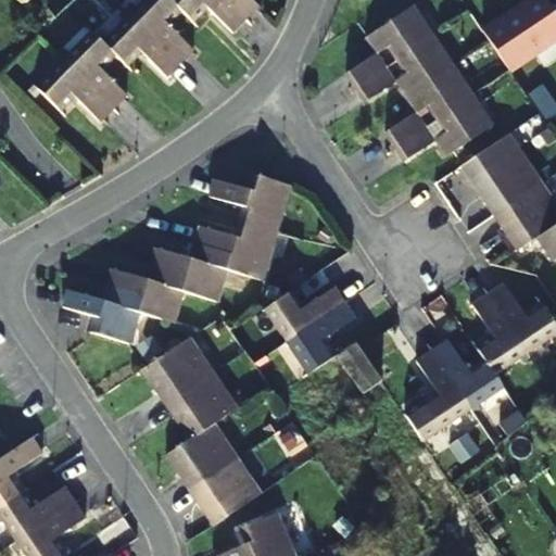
[(119,13),(126,20),(104,42),(116,54),(128,65),(141,51),(169,76),(196,49),(168,23),(182,9),(173,0),(144,0),(138,7),(131,1),(119,13)]
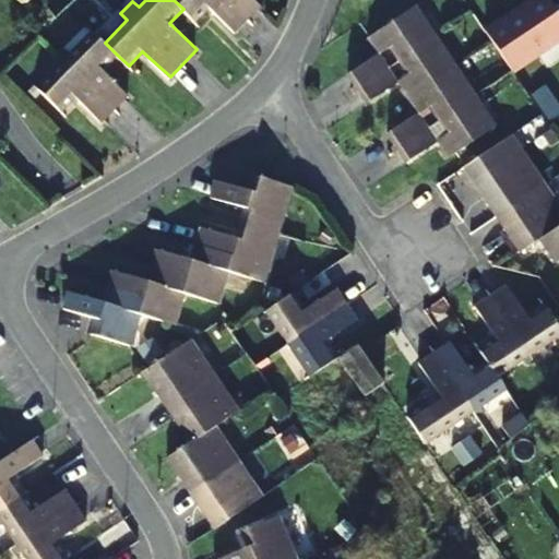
[(211,6),(238,32),(251,19),(230,0),(174,0),(183,9),(195,21),(211,6)]
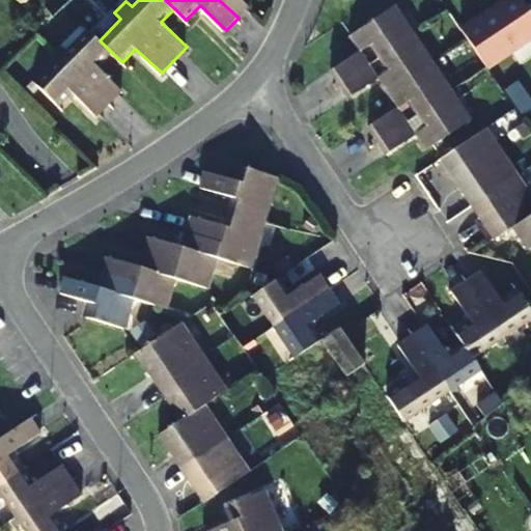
[(219,0),(239,18),(250,5),(245,0),(219,0)]
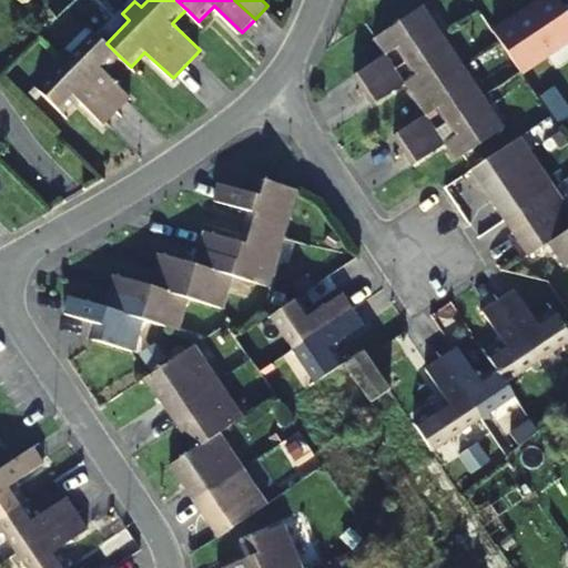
[(567,9),(560,0),(541,0),(496,31),(524,73),(540,62),(567,43),(567,9)]
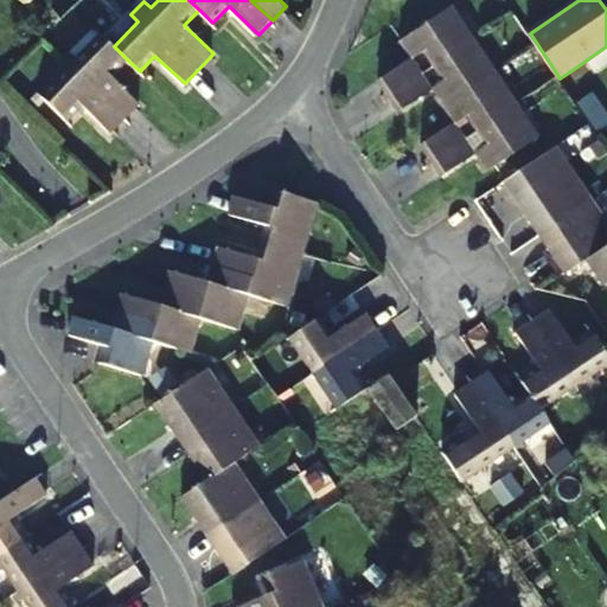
[(479,164),(486,174),(547,133),(543,126),(535,131),(500,78),(506,74),(497,58),(491,63),(457,13),(464,7),(459,1),(397,42),(404,51),(411,48),(416,55),(381,80),(401,110),(436,85),(441,93),(434,97),(448,117),(455,113),(460,121),(423,145),(445,176),(480,152),(486,159),(479,164)]
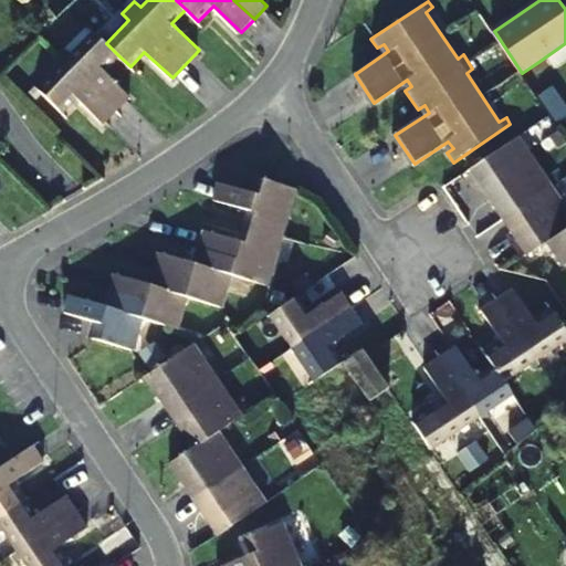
[(103,70),(118,55),(106,43),(95,32),(73,54),(66,48),(54,60),(61,67),(39,88),(62,112),(76,97),(104,124),(132,96),(103,70)]
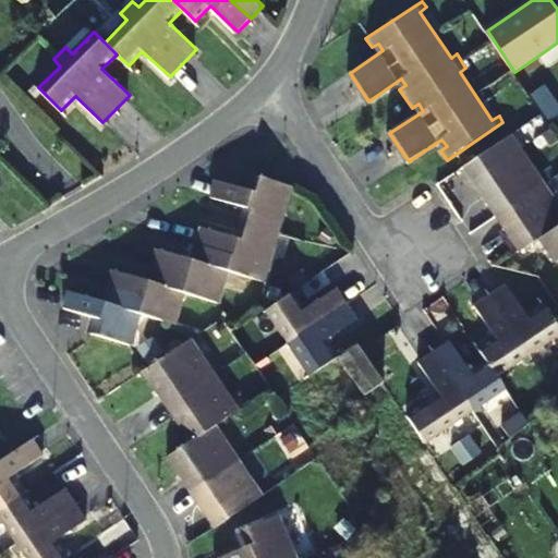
[(557,61),(557,43),(531,61),(540,74),(557,61)]
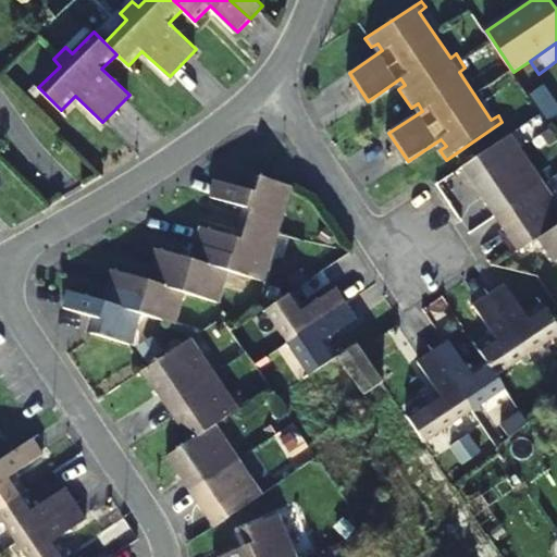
[(510,135),(465,165),(498,215),(543,184),(510,135)]
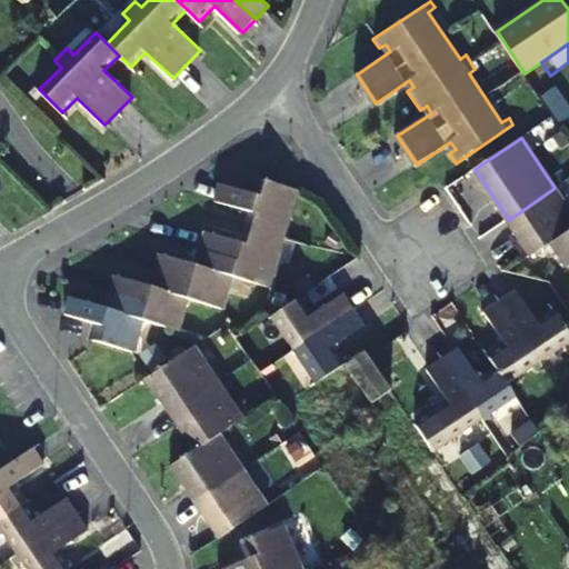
[(233,277),(270,287),(298,189),(253,177),(249,191),(222,185),(217,201),(251,211),(242,242),(207,232),(202,249),(238,260),(233,277)]
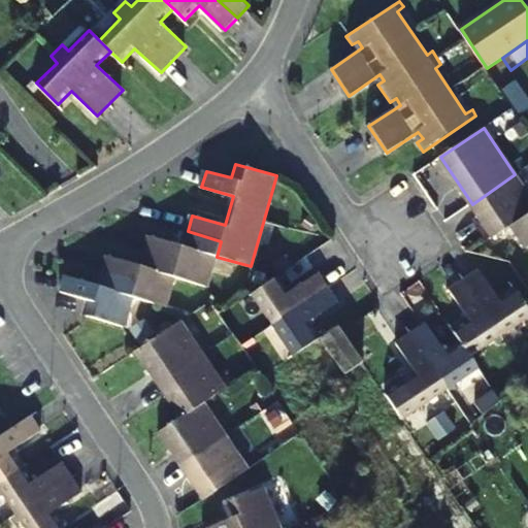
[(527,194),(515,174),(472,204),(495,238),(512,227),(527,249),(527,248),(527,194)]
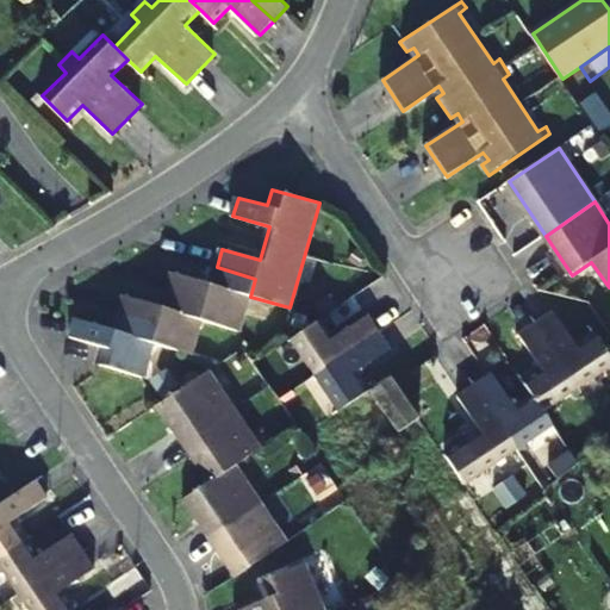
[(255,279),(217,267),(212,284),(174,273),(169,290),(207,300),(201,321),(240,330),(250,297),(255,279)]
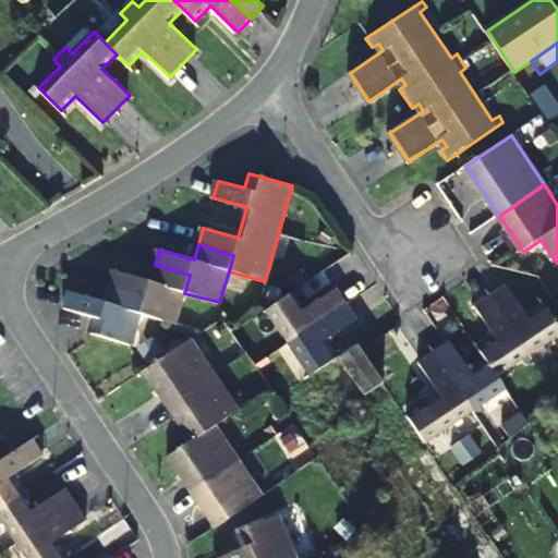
[(141,314),(176,324),(184,293),(190,275),(155,265),(149,280),(116,270),(110,288),(145,299),(141,314)]
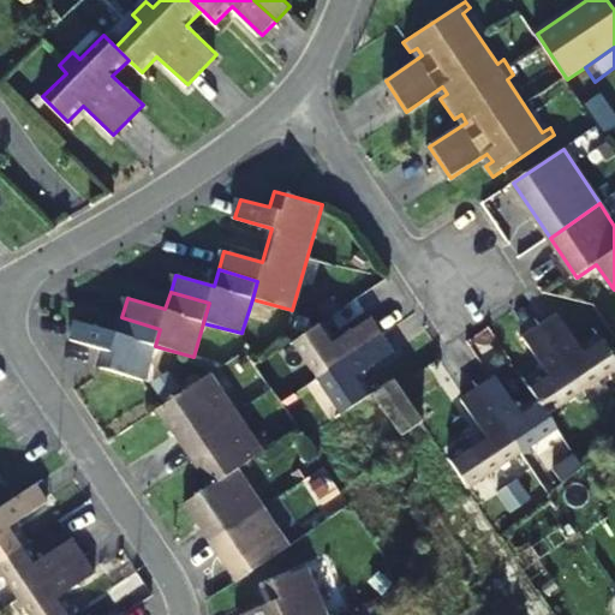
[(525,338),(547,372),(529,384),(539,400),(548,415),(575,396),(581,407),(598,395),(592,386),(614,370),(614,356),(602,335),(581,348),(560,315),(525,338)]
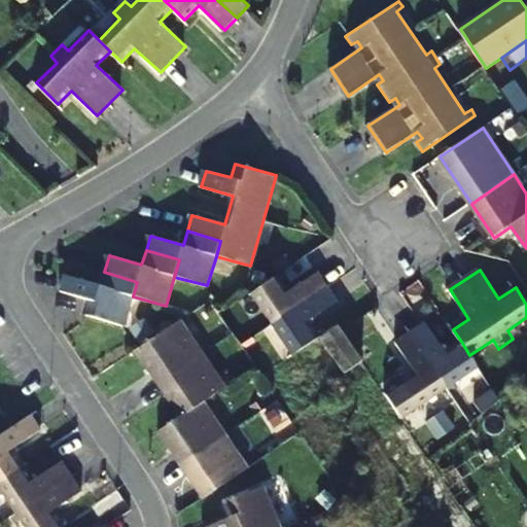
[(83,314),(125,326),(133,296),(137,282),(104,272),(100,285),(68,276),(63,292),(86,300),(83,314)]
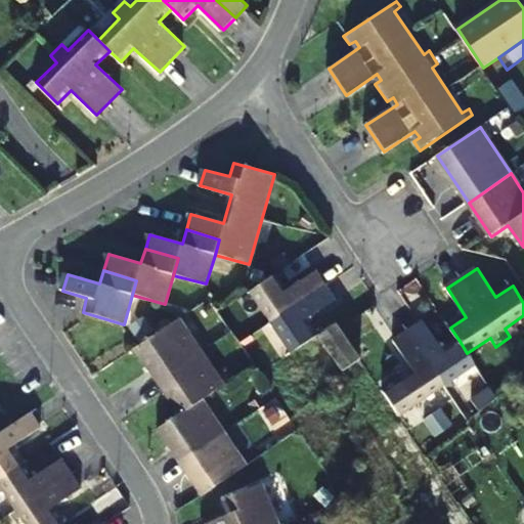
[(316,270),(287,291),(275,273),(251,290),(266,313),(259,319),(267,333),(274,328),(292,353),(308,342),(317,336),(307,320),(336,300),(316,270)]
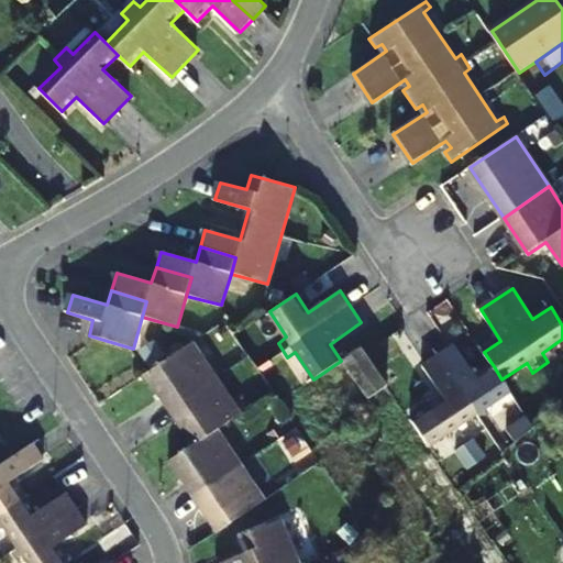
[(191,343),(146,372),(196,444),(173,461),(220,531),(265,501),(217,430),(241,414),(191,343)]
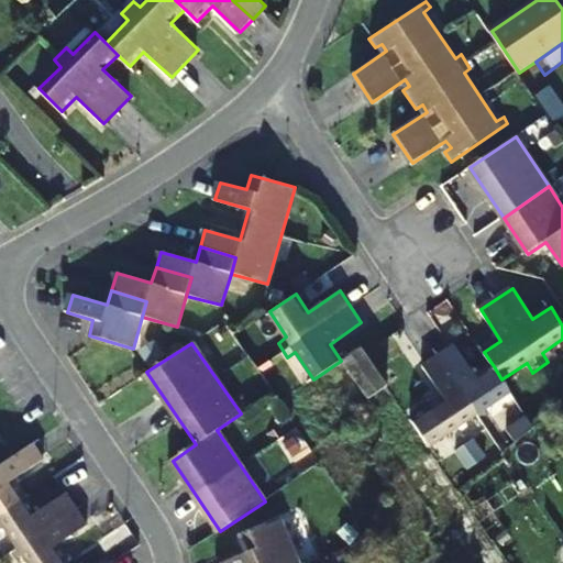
[(439,355),(483,423),(489,418),(485,409),(511,393),(501,379),(494,366),(477,377),(455,344),(439,355)]
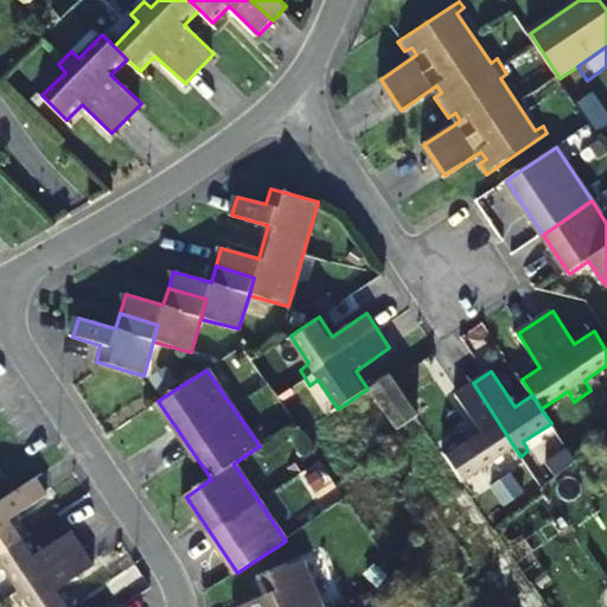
[(390,374),(371,388),(398,430),(419,416),(390,374)]
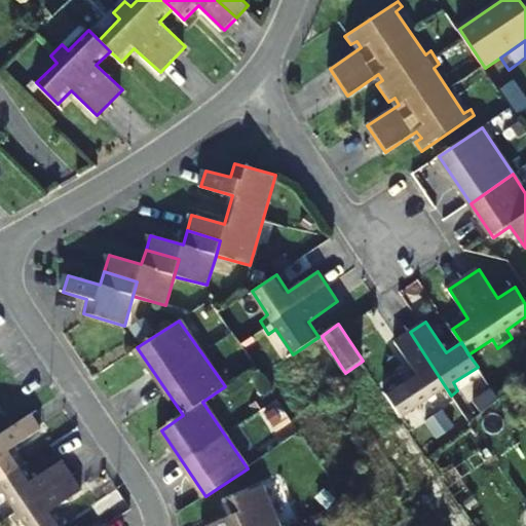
[(440,392),(445,400),(451,396),(410,332),(396,341),(415,372),(384,392),(401,417),(440,392)]
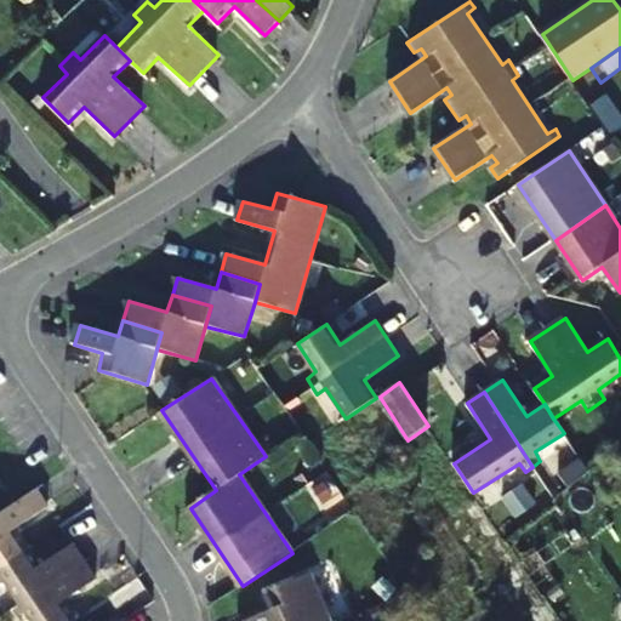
[(590,472),(581,460),(559,476),(569,489),(590,472)]
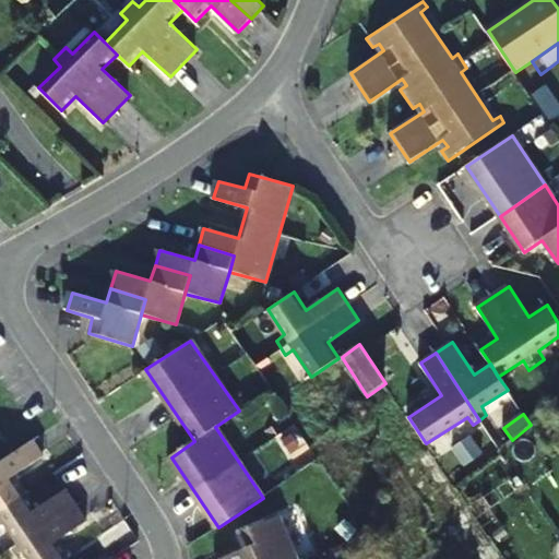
[(15,477),(45,455),(34,439),(14,453),(0,462),(0,516),(13,536),(7,542),(16,557),(24,551),(28,558),(68,558),(69,558),(59,540),(88,521),(67,489),(36,509),(15,477)]
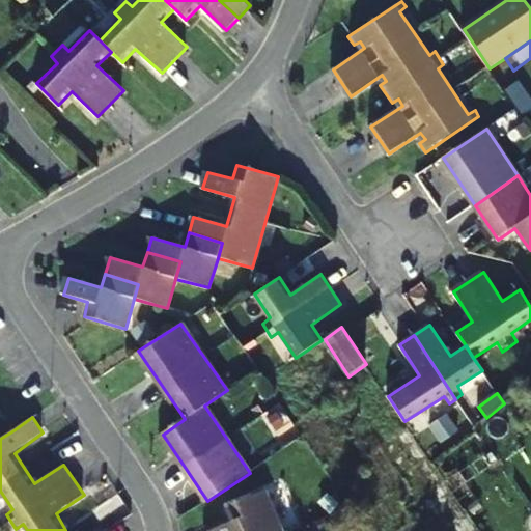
[(289,530),(300,527),(282,484),(266,491),(264,490),(234,503),(240,518),(208,530),(289,530)]
